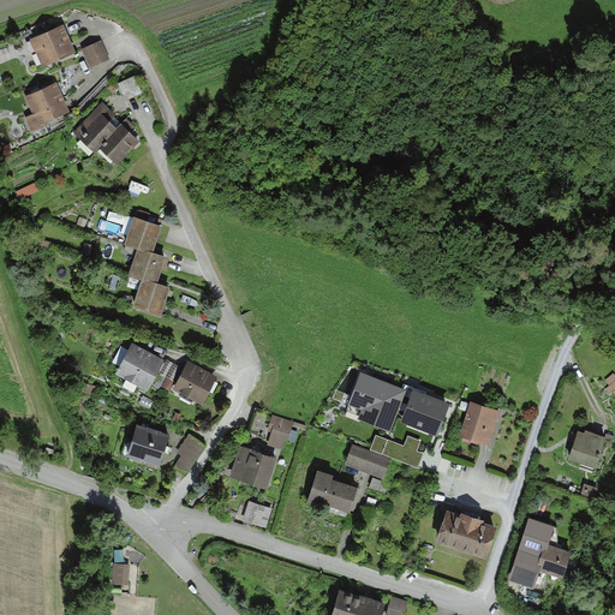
[(61,24),(27,39),(39,67),(73,53),(61,24)]
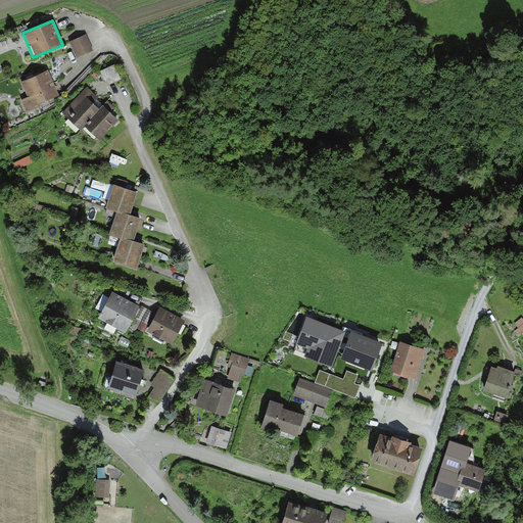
[(86,35),(68,41),(75,58),(92,51),(86,35)]
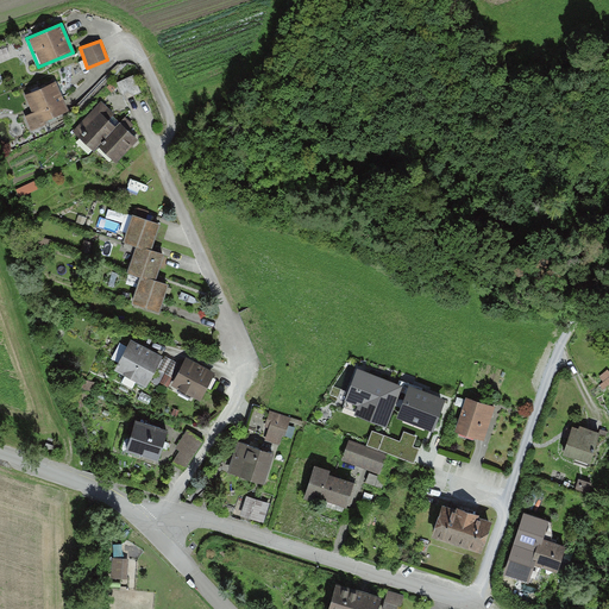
[(132,76),(114,83),(121,101),(139,94),(132,76)]
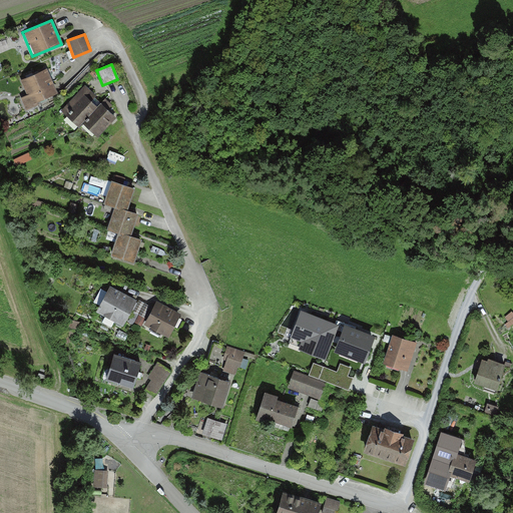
[(56,94),(46,69),(20,79),(26,95),(19,98),(25,111),(37,106),(36,102),(56,94)]
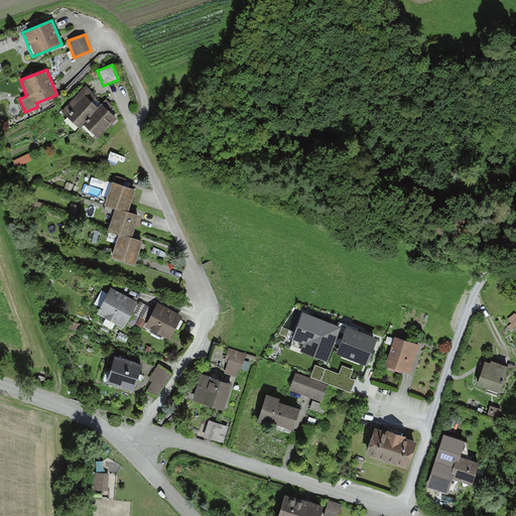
[(98,139),(119,118),(102,101),(97,106),(81,91),(59,112),(78,129),(83,124),(98,139)]
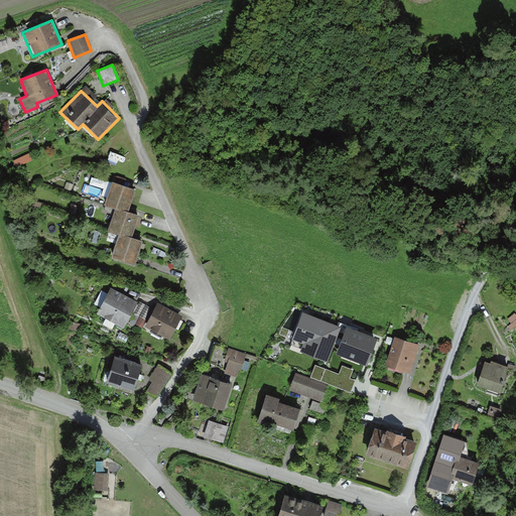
[(18,167),(34,161),(31,155),(15,161),(18,167)]
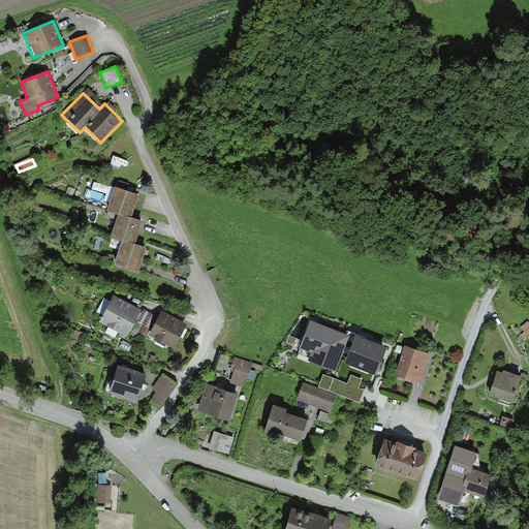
[(137,194),(113,185),(105,209),(117,213),(130,217),(137,194)]
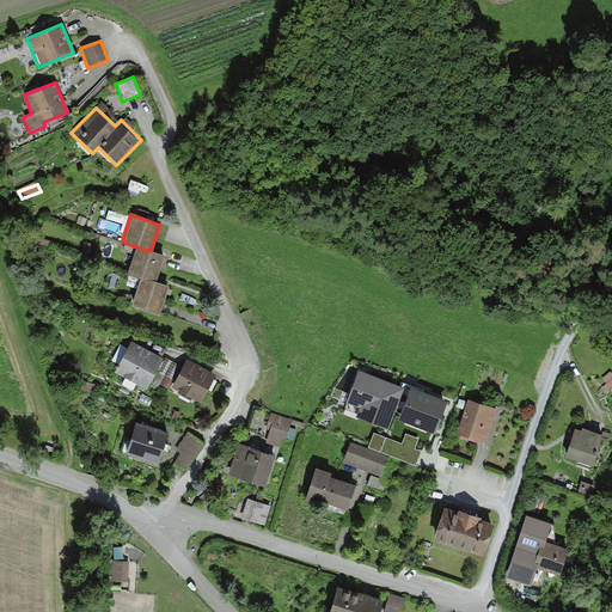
[(135,246),(126,273),(139,276),(153,281),(161,255),(151,251),(135,246)]
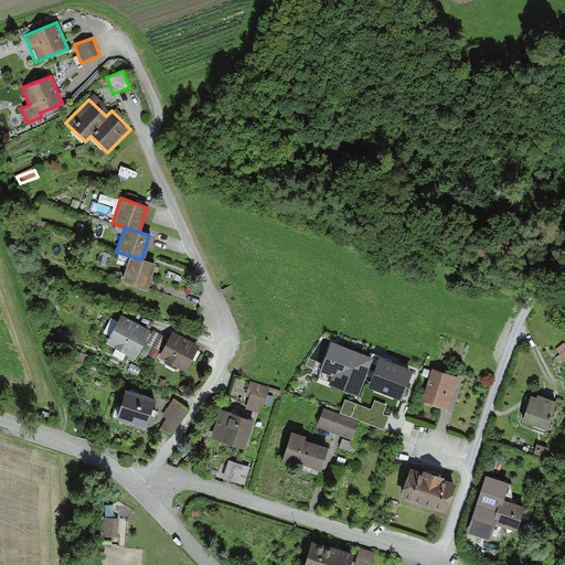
[(141,259),(128,255),(120,280),(147,289),(155,264),(141,259)]
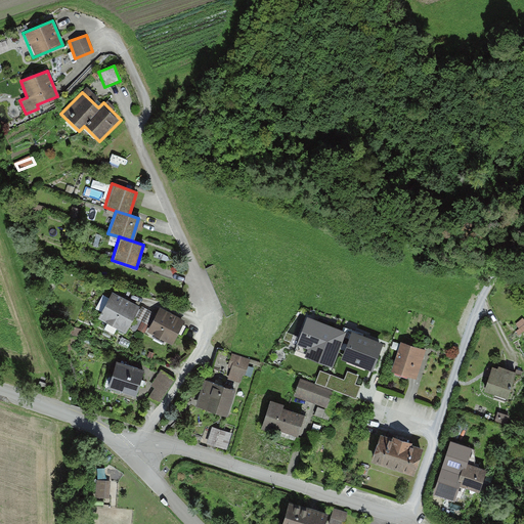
[(139,307),(112,292),(96,318),(125,334),(139,307)]
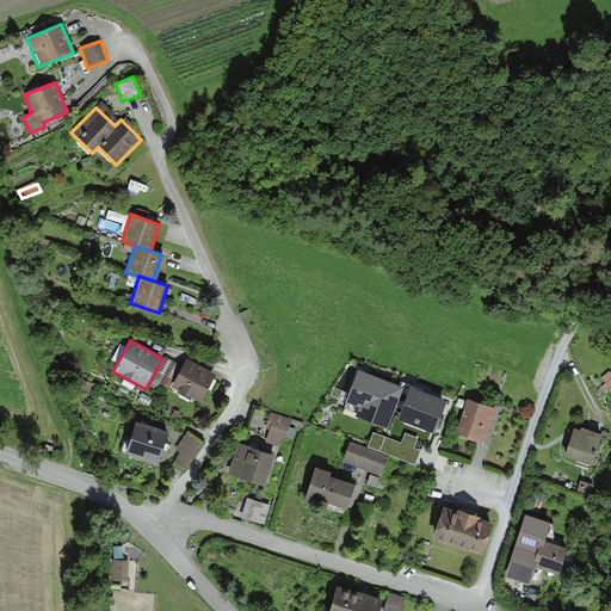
[(214,374),(185,358),(170,387),(198,402),(214,374)]
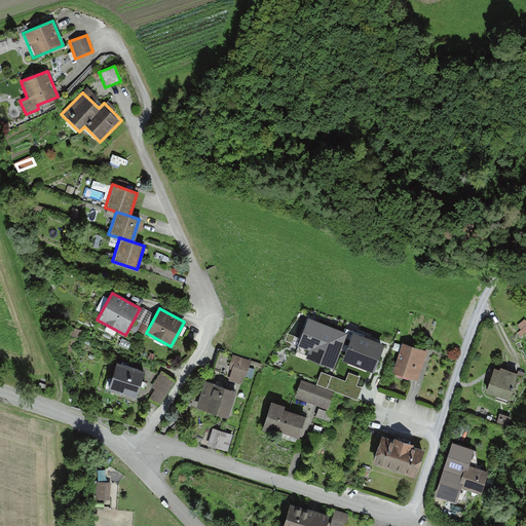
[(300,351),(310,354),(306,366),(338,376),(351,335),(309,322),(300,351)]
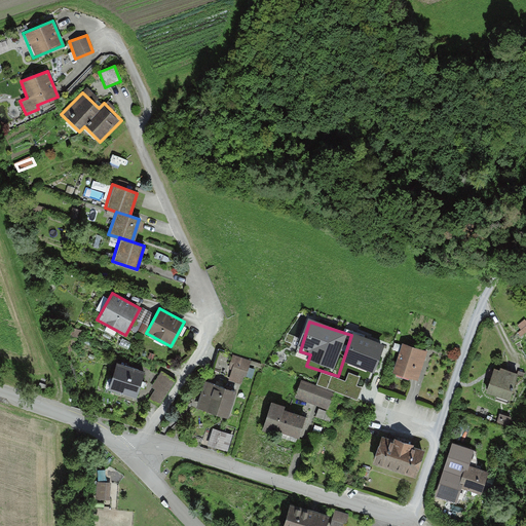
[(427,351),(401,343),(391,373),(418,381),(427,351)]
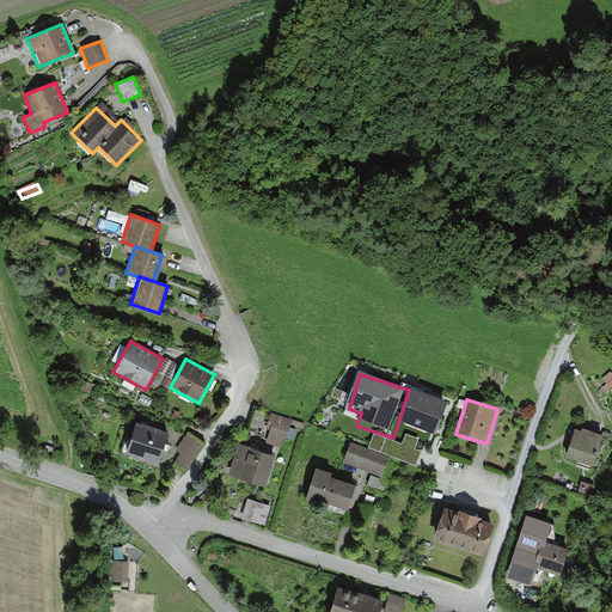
[(291,420),(268,412),(262,432),(267,434),(264,441),(281,447),(291,420)]
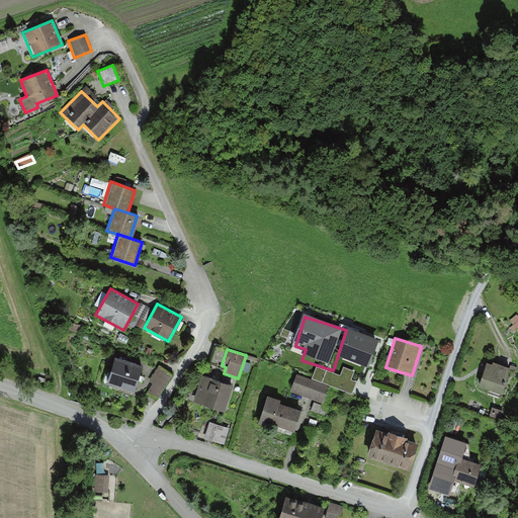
[(141,366),(111,357),(103,383),(134,392),(141,366)]
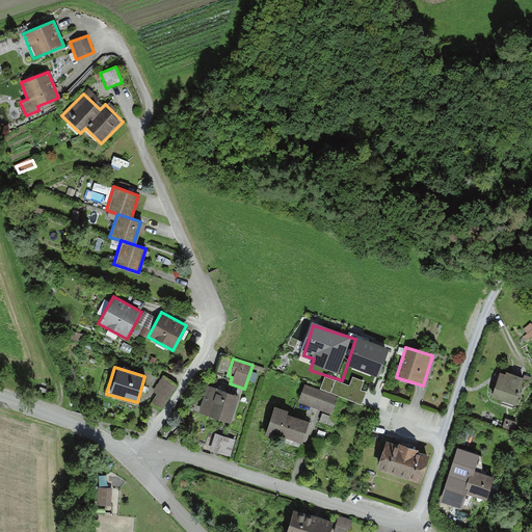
[(522,376),(498,369),(489,399),(512,406),(522,376)]
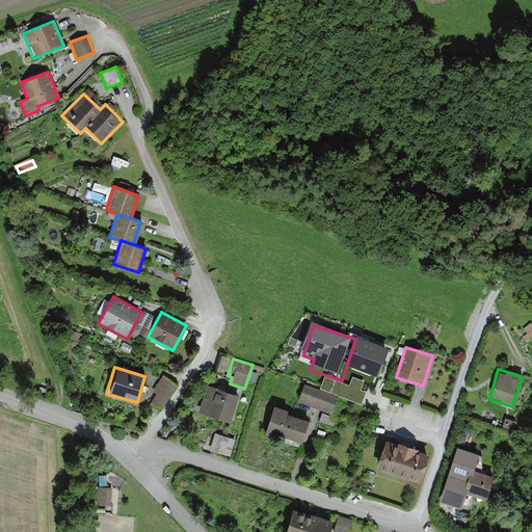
[(178,386),(163,376),(154,390),(158,392),(149,405),(160,413),(178,386)]
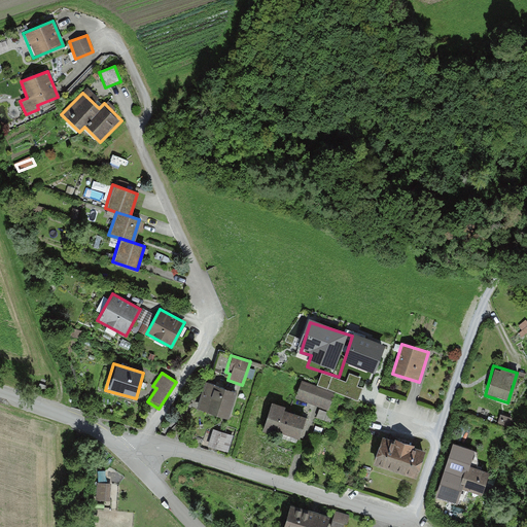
[(321,383),(303,376),(293,398),(327,412),(335,394),(319,388),(321,383)]
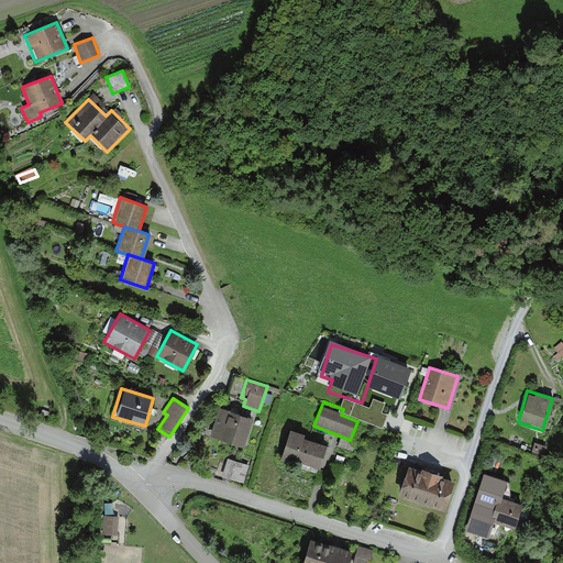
[(253,420),(218,408),(208,438),(243,449),(253,420)]
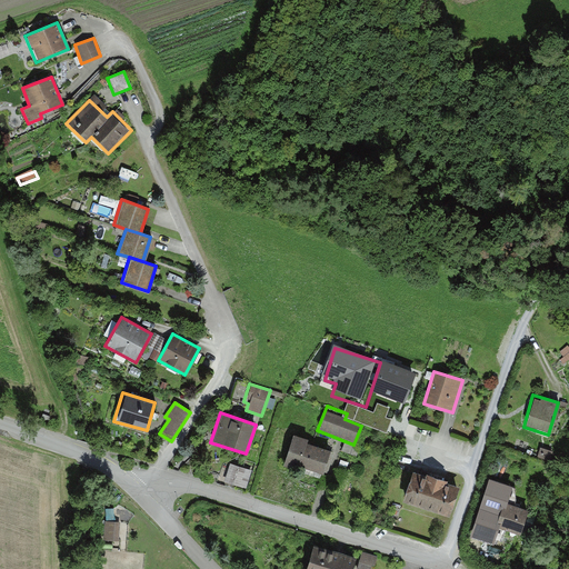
[(306,438),(291,432),(280,465),(322,479),(332,450),(305,441),(306,438)]
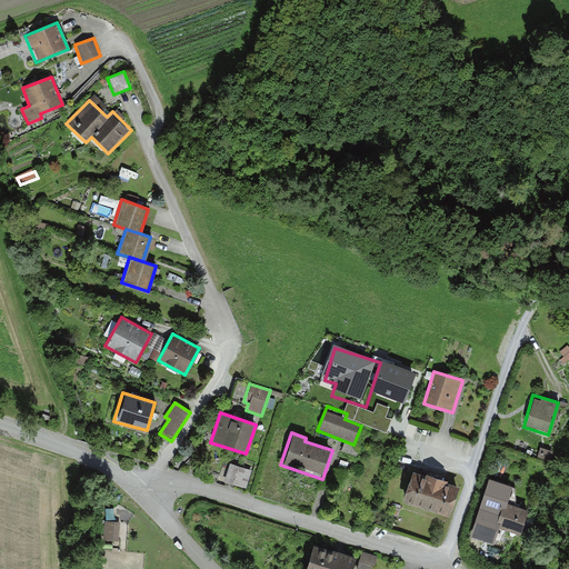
[(245,469),(228,463),(222,479),(239,485),(245,469)]
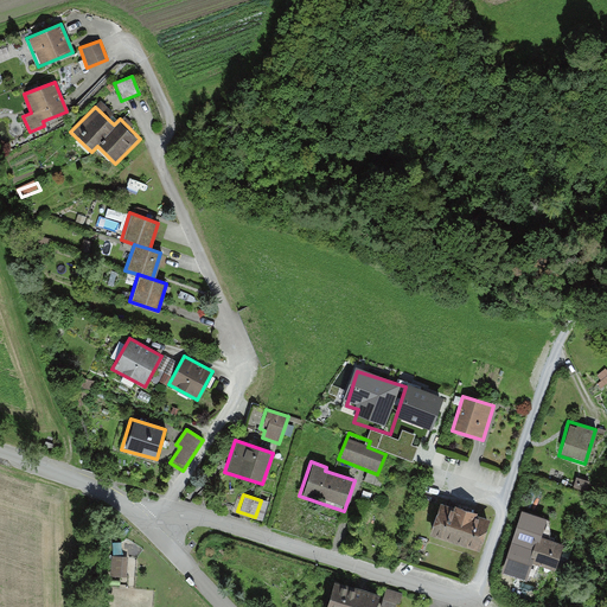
[(487,518),(438,502),(427,534),(477,550),(487,518)]
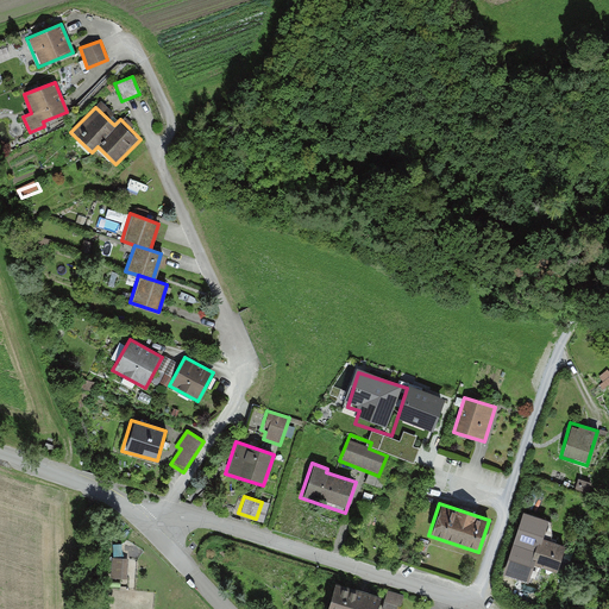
[(564,544),(535,535),(527,564),(556,572),(564,544)]
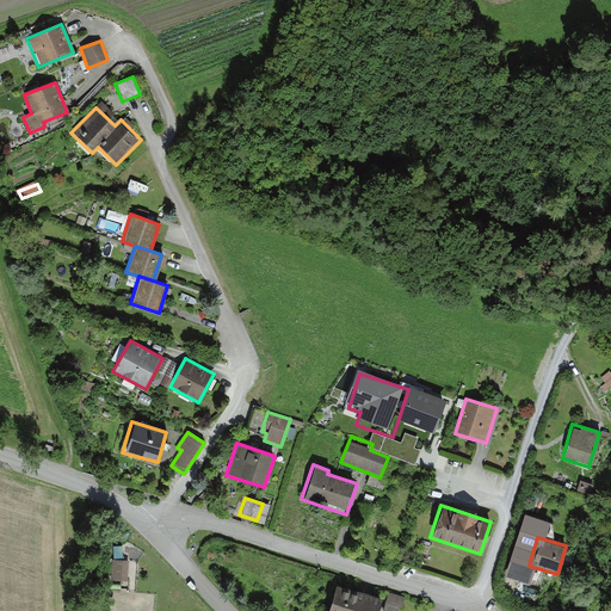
[(116,560),(125,560),(124,548),(115,549),(116,560)]
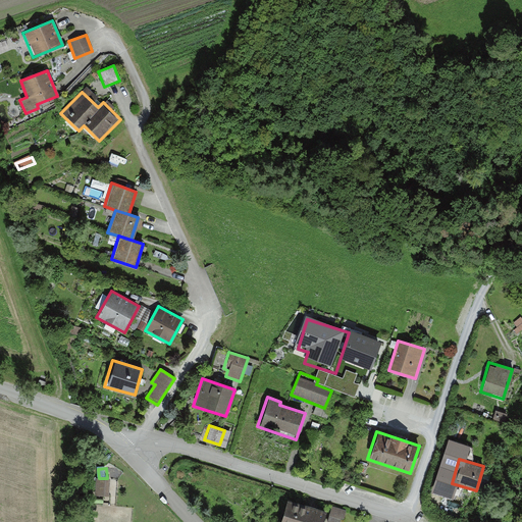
[(110,479),(96,478),(94,496),(108,498),(110,479)]
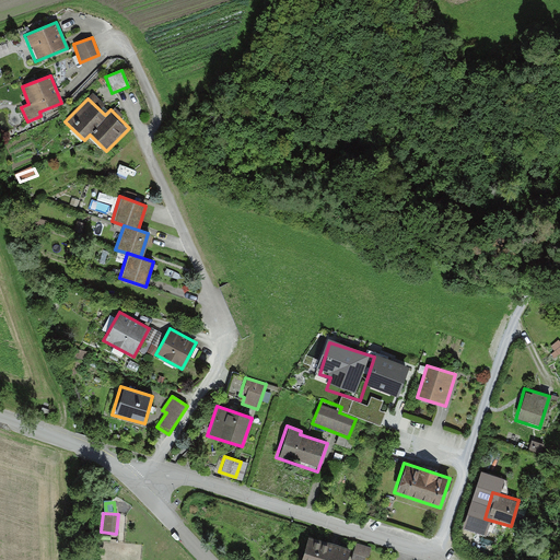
[(345,559),(348,547),(306,536),(299,559),(345,559)]
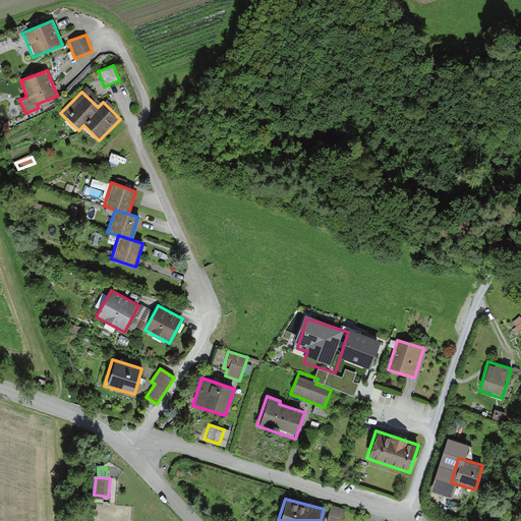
[(342,520),(346,510),(332,506),(326,520),(342,520)]
